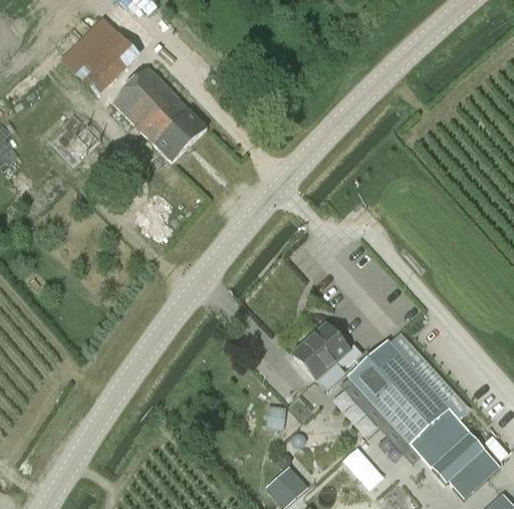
[(101,16),(58,58),(96,97),(139,54),(116,31),(101,16)]
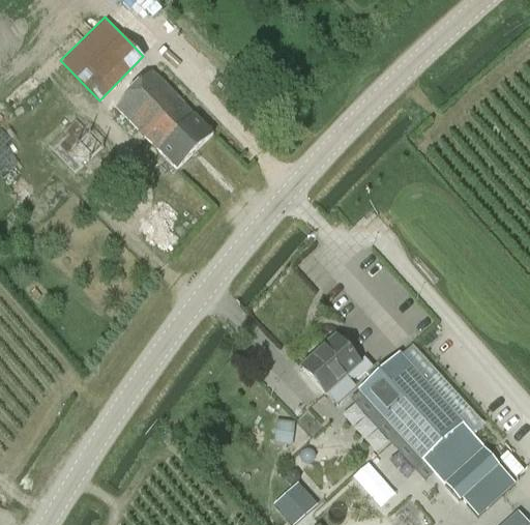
[(213,130),(152,68),(115,105),(176,167),(213,130)]
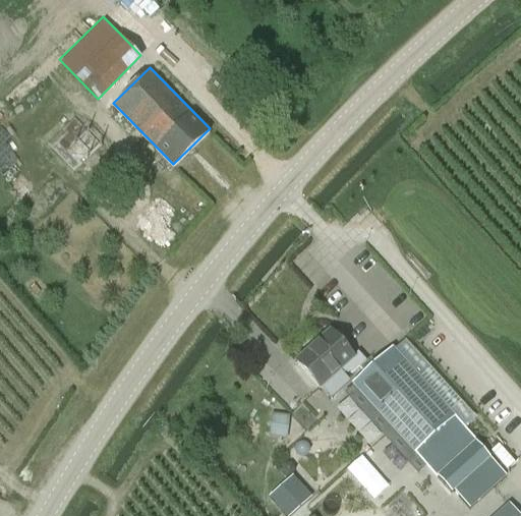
[(111,144),(80,117),(56,145),(84,172),(111,144)]
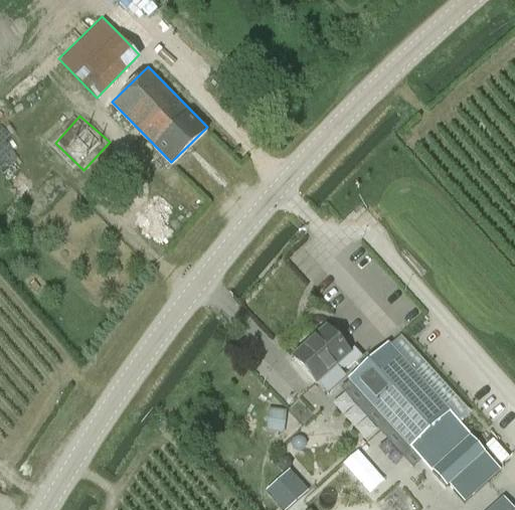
[(352,360),(359,367),(367,361),(353,346),(348,350),(326,325),(293,355),(315,380),(336,362),(338,365),(346,365),(352,360)]
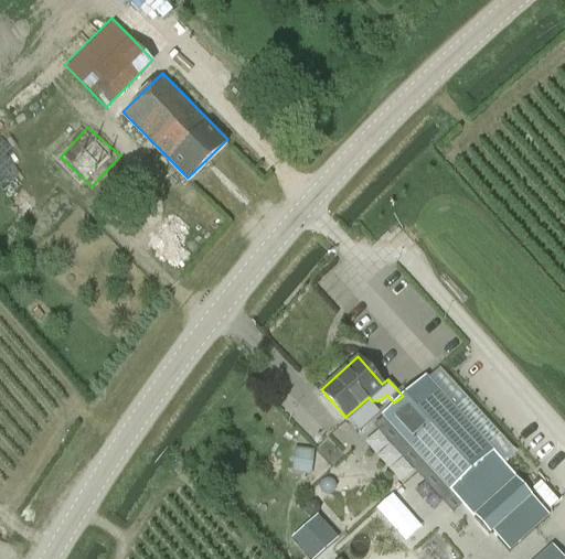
[(403,396),(394,402),(382,415),(448,488),(449,487),(472,514),(471,514),(488,531),(531,493),(514,474),(492,449),(492,448),(426,375),(403,396)]
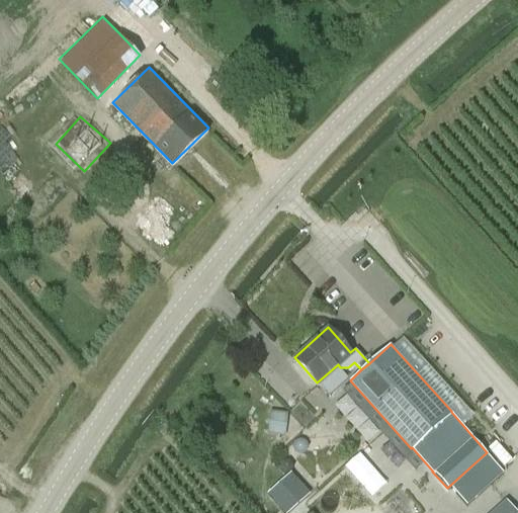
[(287,431),(289,408),(270,406),(268,429),(287,431)]
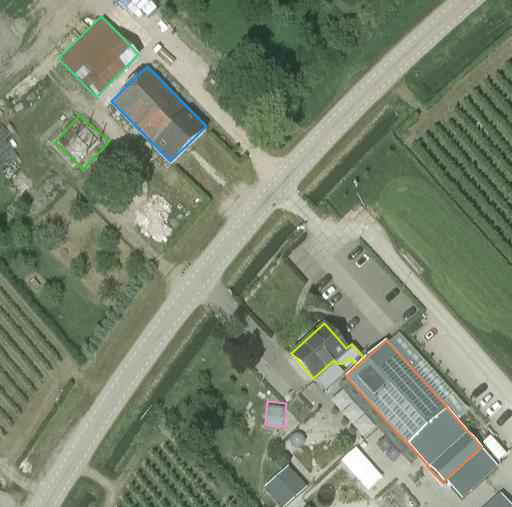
[(341,457),(368,488),(384,473),(357,443),(341,457)]
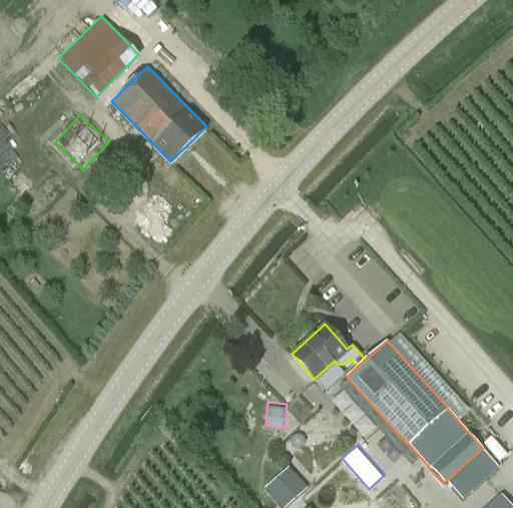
[(265,486),(284,507),(318,476),(299,455),(265,486)]
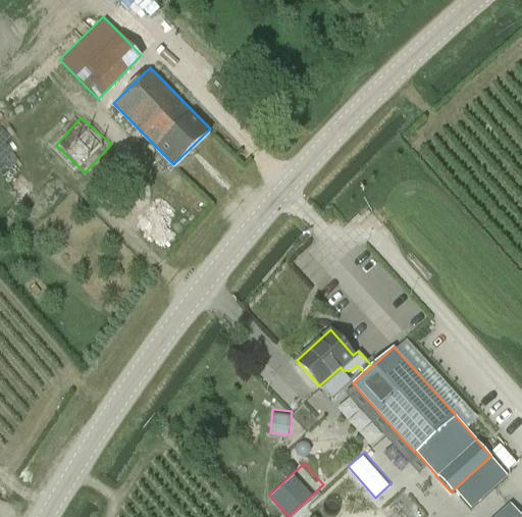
[(492,516),(521,516),(521,515),(510,502),(492,516)]
